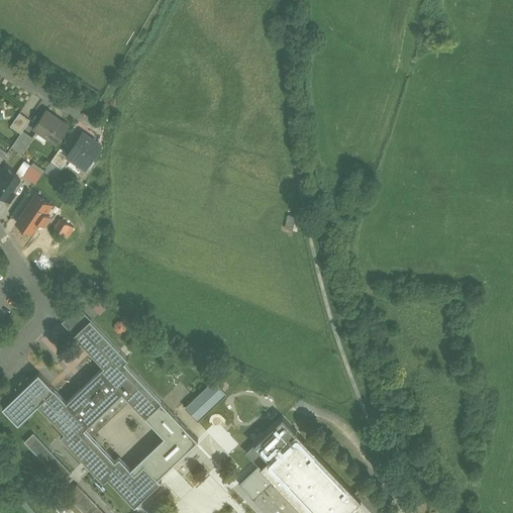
[(52,120),(42,114),(30,132),(52,147),(57,140),(64,129),(63,129),(50,121),(52,120)]
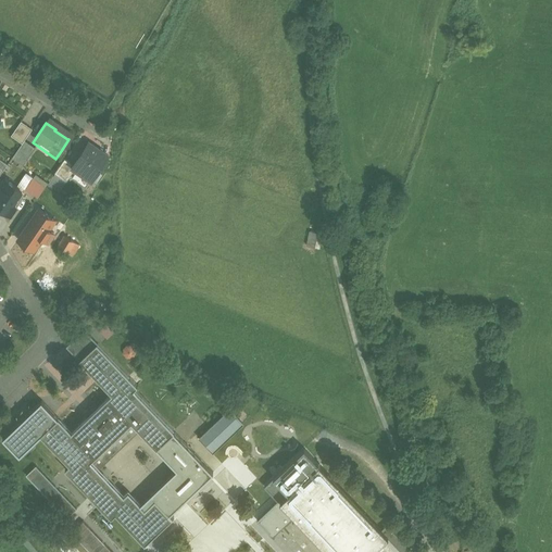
[(17,126),(8,140),(19,148),(21,145),(28,134),(17,126)]
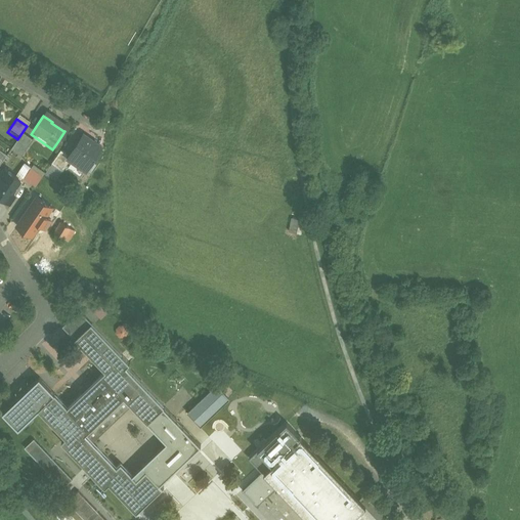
[(30,143),(19,136),(17,139),(8,153),(8,154),(11,149),(20,157),(30,143)]
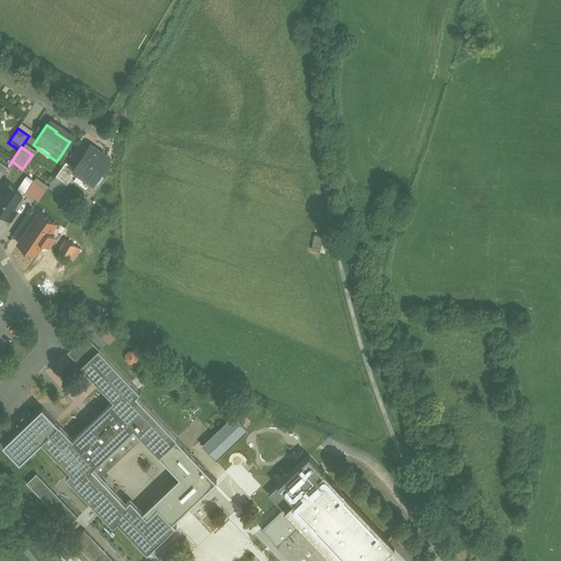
[(105,162),(86,149),(70,173),(88,187),(105,162)]
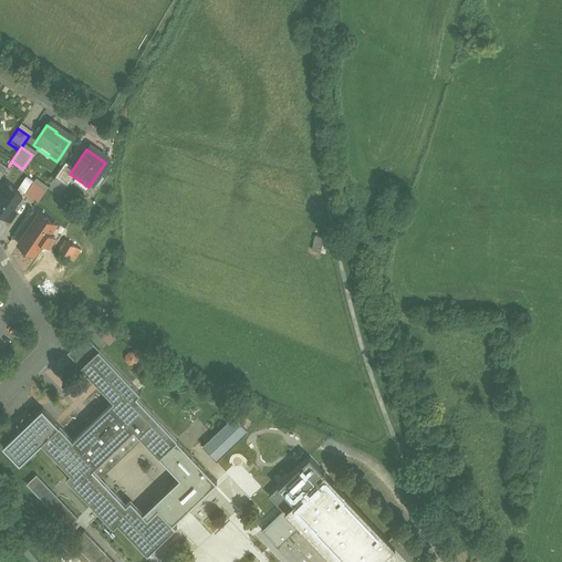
[(62,166),(52,180),(63,189),(71,179),(65,175),(69,170),(62,166)]
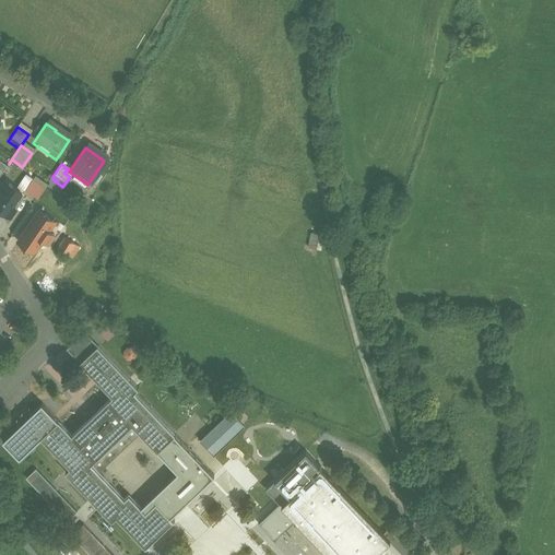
[(43,191),(30,182),(22,195),(34,203),(43,191)]
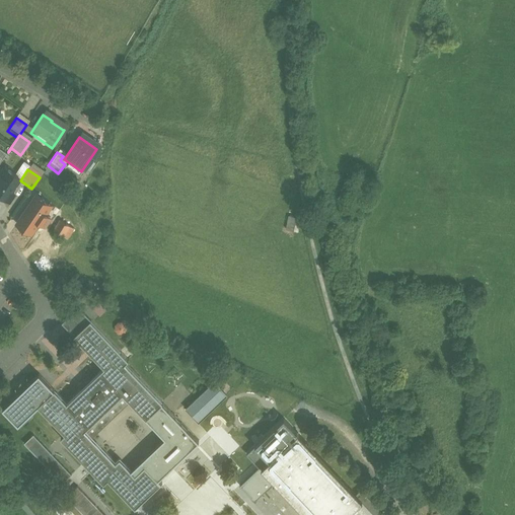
[(17,181),(2,171),(0,173),(0,201),(6,205),(12,197),(8,195),(17,181)]
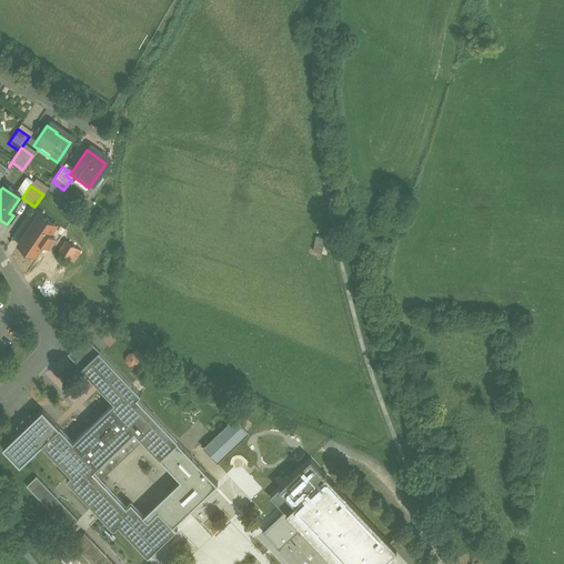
[(36,218),(14,249),(30,260),(36,252),(33,251),(37,247),(46,252),(51,242),(41,235),(48,225),(36,218)]
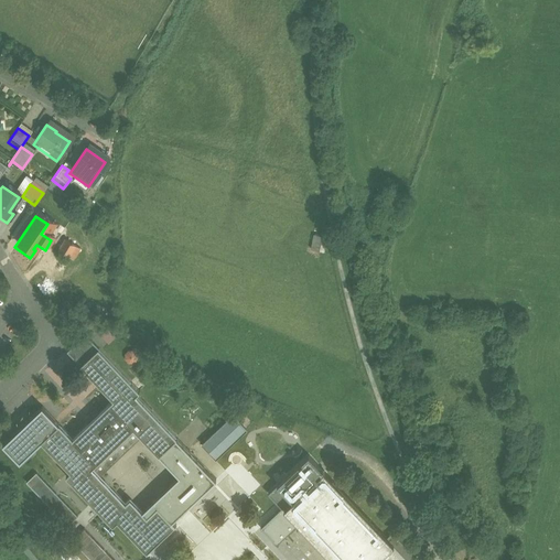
[(316,256),(320,240),(311,239),(308,254),(316,256)]
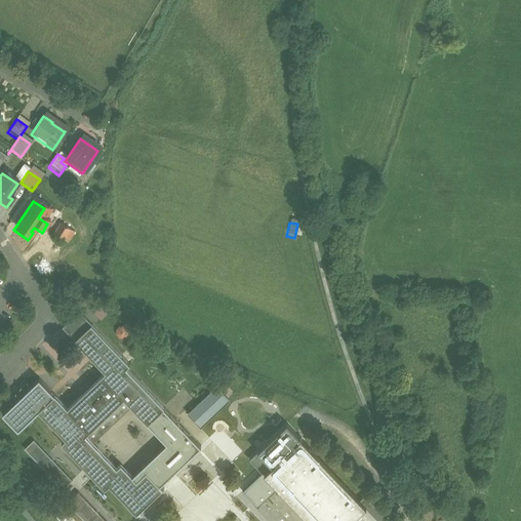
[(67,233),(57,228),(51,238),(59,243),(67,233)]
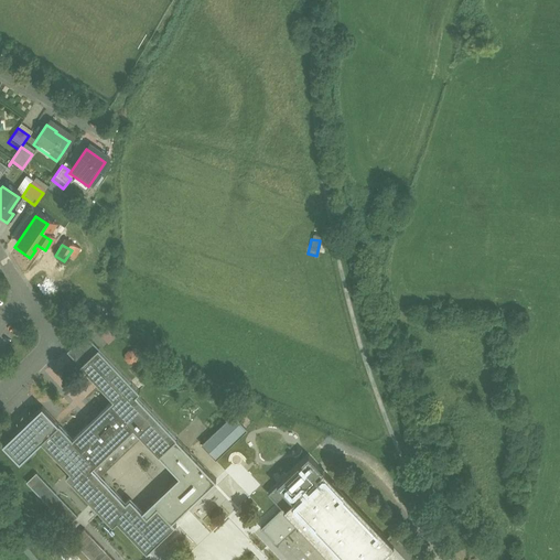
[(136,395),(82,338),(64,355),(110,404),(95,418),(92,413),(79,424),(84,428),(70,442),(39,410),(0,447),(0,449),(17,465),(38,444),(67,475),(63,480),(109,528),(114,525),(143,556),(171,528),(170,527),(153,510),(143,520),(140,516),(127,503),(122,507),(88,471),(130,432),(155,459),(173,442),(132,399),(136,395)]
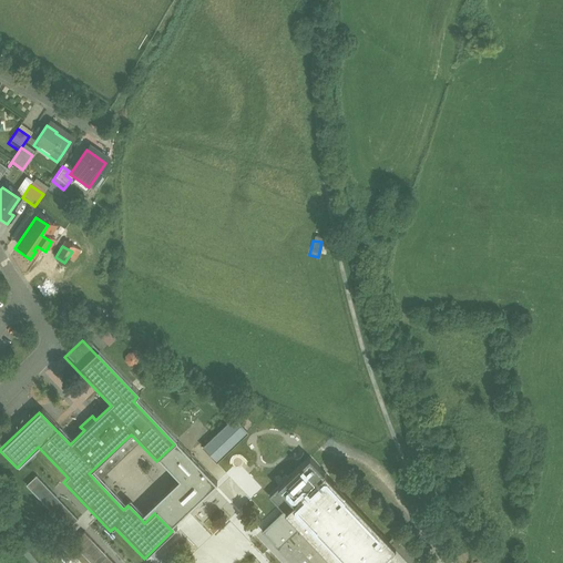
[(123,361),(130,370),(140,364),(132,355),(123,361)]
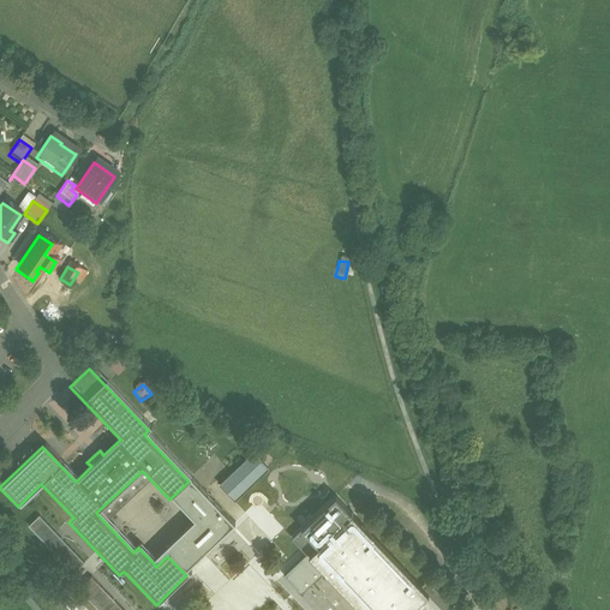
[(249,458),(217,488),(216,489),(232,504),(232,503),(263,473),(263,474),(264,473),(249,458)]
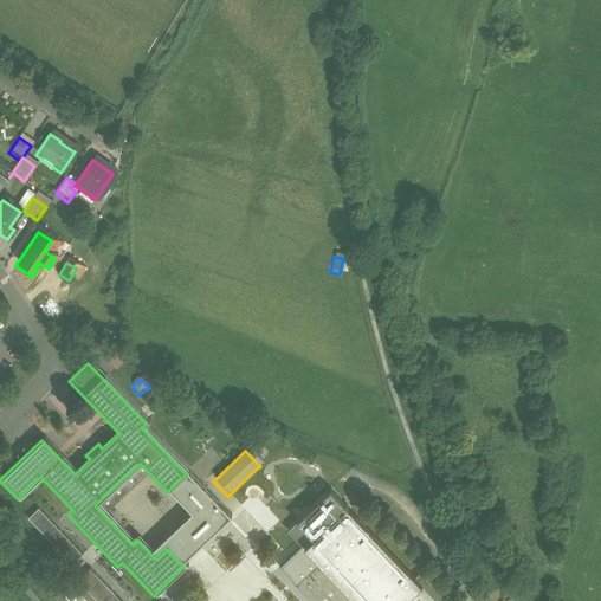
[(189,516),(150,554),(154,559),(165,548),(182,566),(230,519),(186,475),(167,492),(189,516)]
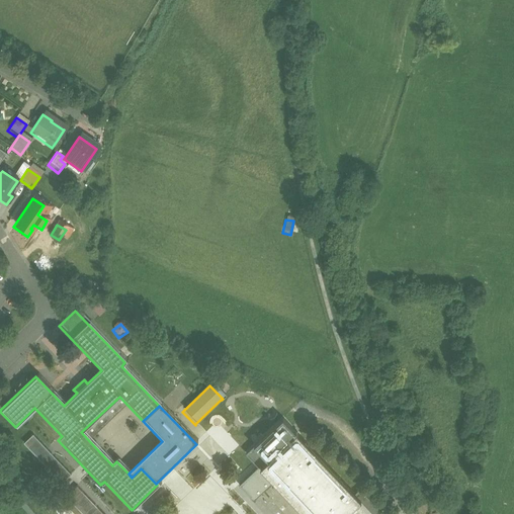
[(358,504),(294,435),(237,488),(260,513),(366,513),(357,504),(358,504)]
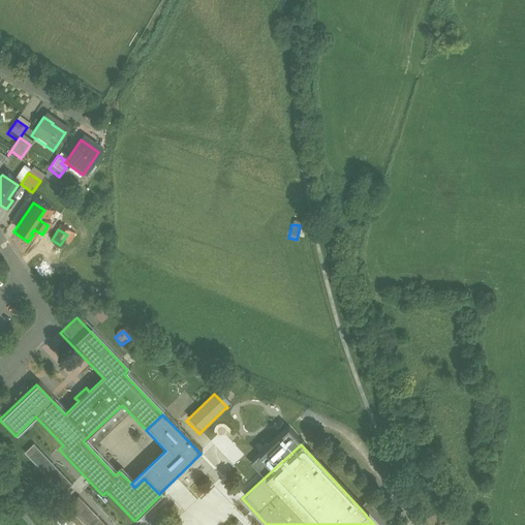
[(61,496),(71,488),(33,446),(23,456),(61,496)]
